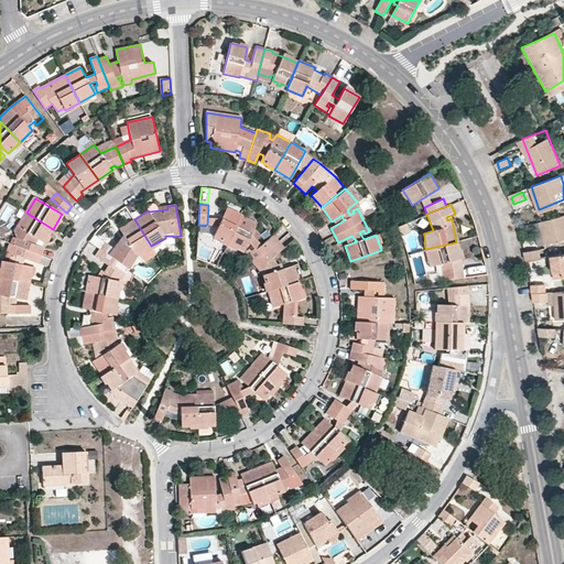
[(228,243),(242,216),(227,208),(213,236),(228,243)]
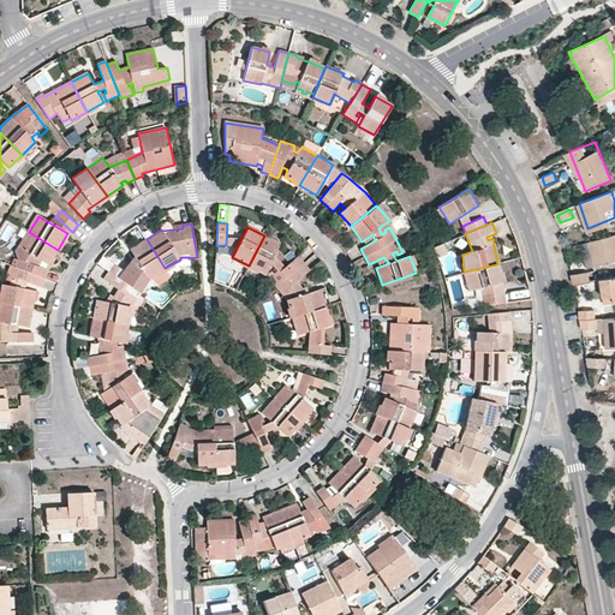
[(58,250),(29,232),(19,248),(48,264),(58,250)]
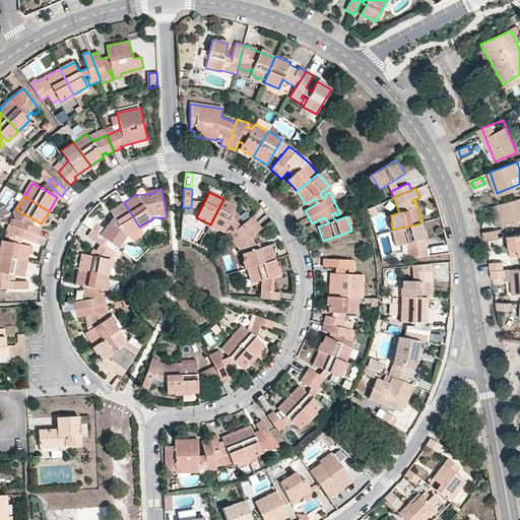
[(519,198),(499,204),(505,225),(519,220),(519,198)]
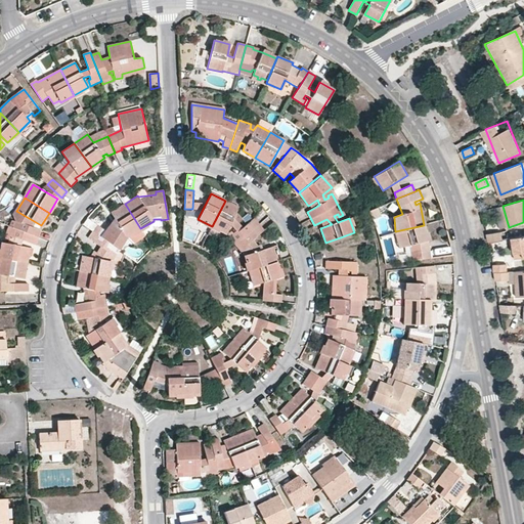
[(239,208),(225,201),(212,226),(226,233),(230,224),(235,230),(232,233),(231,231),(227,234),(243,253),(247,250),(245,248),(248,246),(254,252),(245,255),(249,270),(276,261),(271,247),(260,250),(252,241),(263,230),(254,218),(242,228),(234,218),(239,208)]
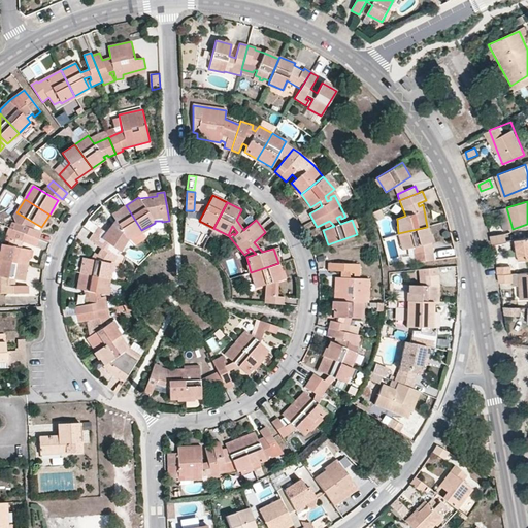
[(127,239),(141,230),(126,205),(112,215),(117,223),(108,234),(99,228),(94,234),(119,252),(127,239)]
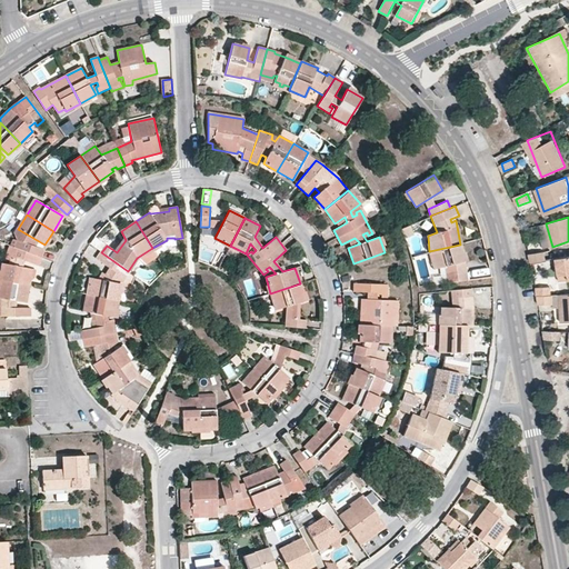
[(2,263),(0,272),(0,280),(29,287),(32,269),(21,267),(25,260),(39,266),(45,249),(26,242),(22,250),(10,246),(6,258),(10,260),(11,257),(16,259),(13,266),(2,263)]
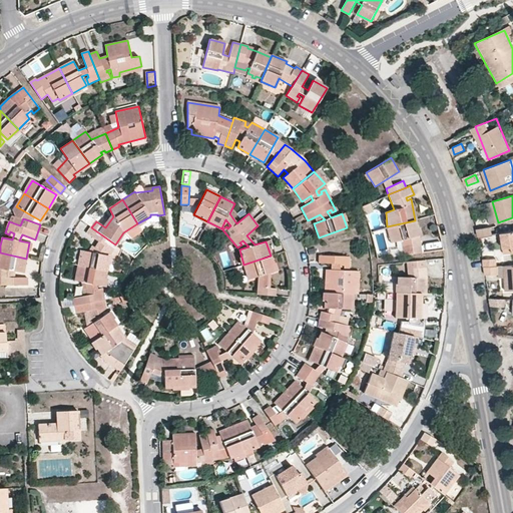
[(415,220),(387,226),(391,242),(401,240),(403,255),(422,251),(415,220)]
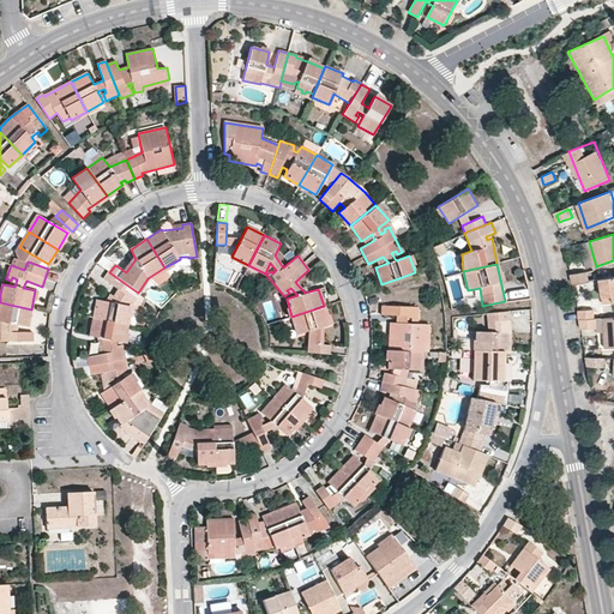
[(585,271),(571,274),(572,283),(587,282),(585,271)]
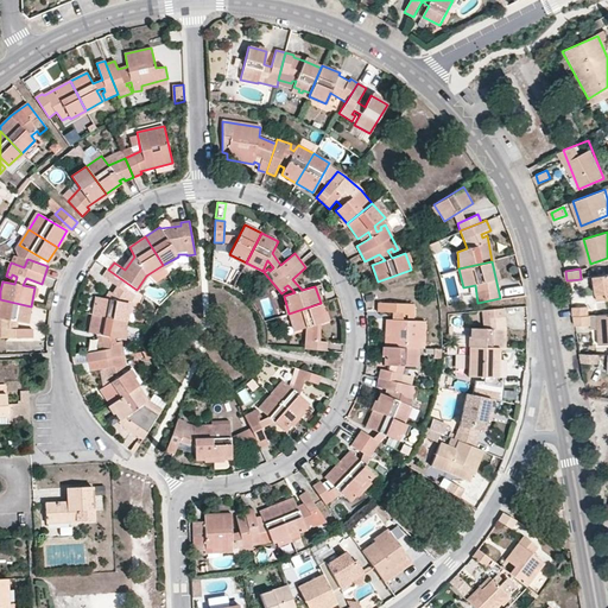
[(137,290),(108,270),(103,277),(116,286),(108,299),(96,297),(93,314),(125,321),(128,303),(122,302),(126,297),(131,301),(137,290)]
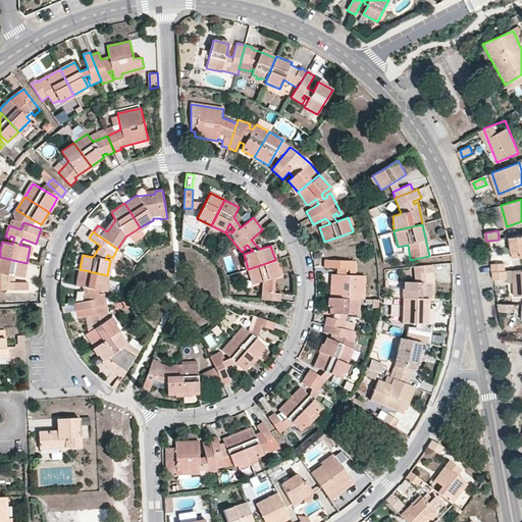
[(521,235),(511,237),(514,259),(521,257),(521,235)]
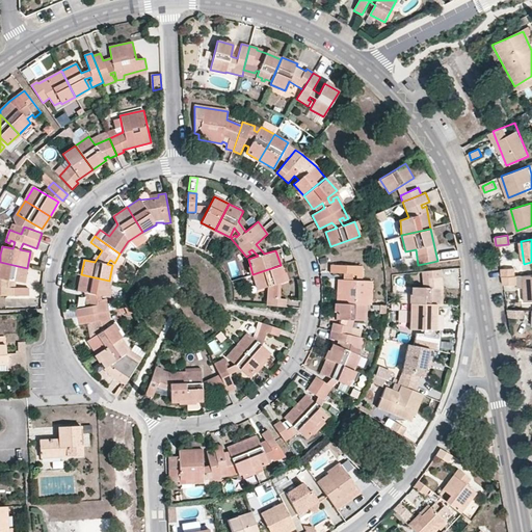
[(404,265),(417,265),(417,257),(403,258),(404,265)]
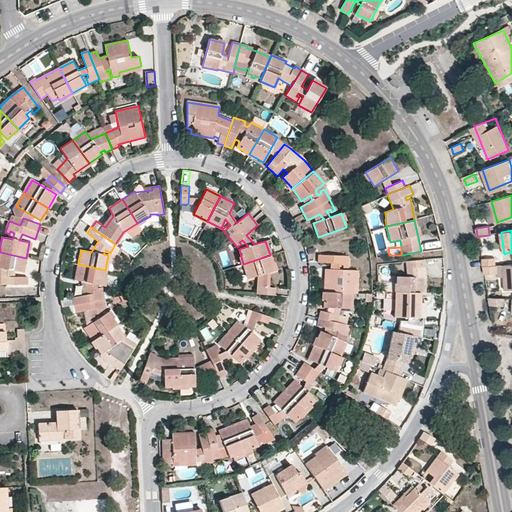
[(26,258),(0,252),(0,267),(6,269),(13,270),(23,272),(26,258)]
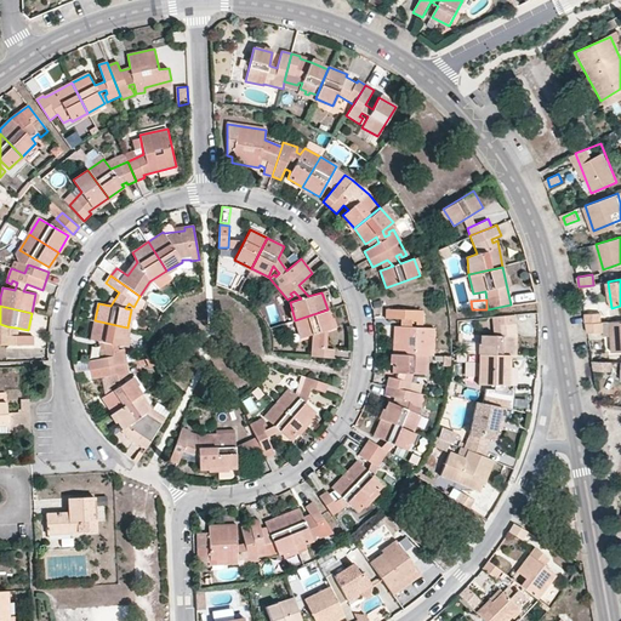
[(328,309),(295,320),(301,339),(332,328),(328,309)]
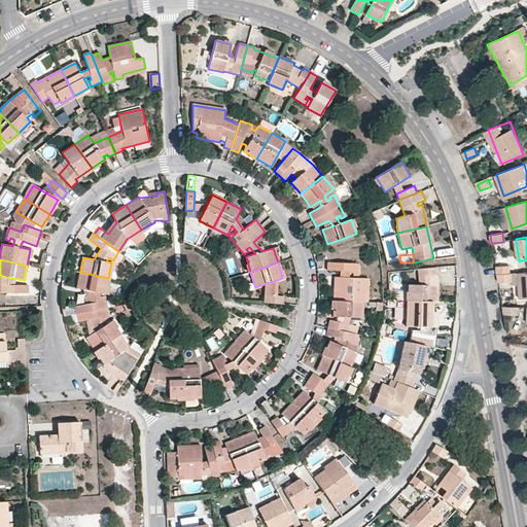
[(335,277),(334,301),(362,302),(366,302),(369,278),(348,277),(349,272),(352,273),(352,275),(357,275),(358,264),(327,262),(327,270),(342,271),(341,277),(335,277)]
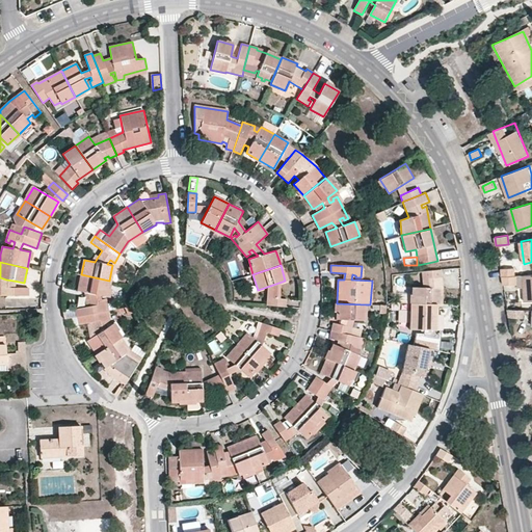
[(442,269),(420,271),(420,277),(442,277),(442,269)]
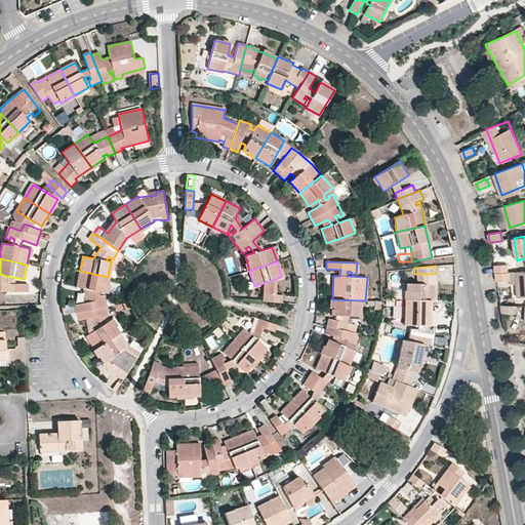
[(105,293),(108,277),(80,271),(77,287),(86,289),(88,301),(74,305),(77,321),(86,319),(87,326),(93,325),(95,330),(86,336),(94,349),(119,332),(111,320),(101,326),(99,318),(104,317),(104,319),(109,318),(107,307),(105,295),(99,295),(99,291),(105,293)]
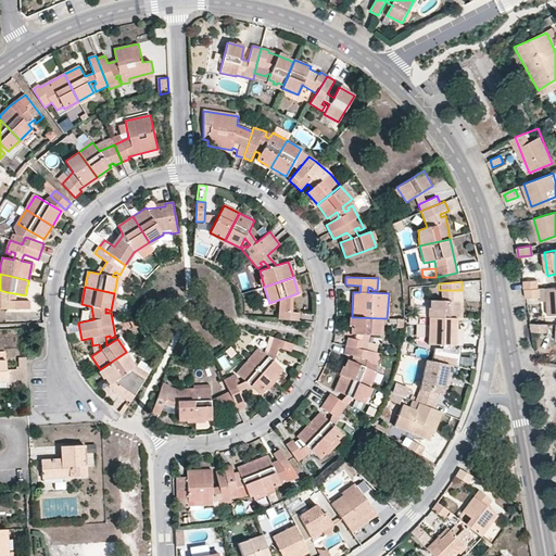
[(14,293),(7,292),(7,299),(2,299),(2,295),(0,295),(0,308),(29,308),(29,301),(14,300),(14,293)]
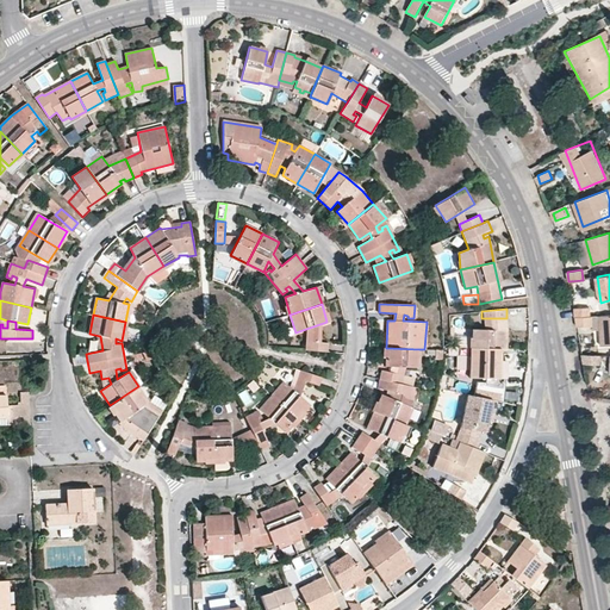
[(473,329),(472,348),(500,348),(508,349),(508,330),(473,329)]
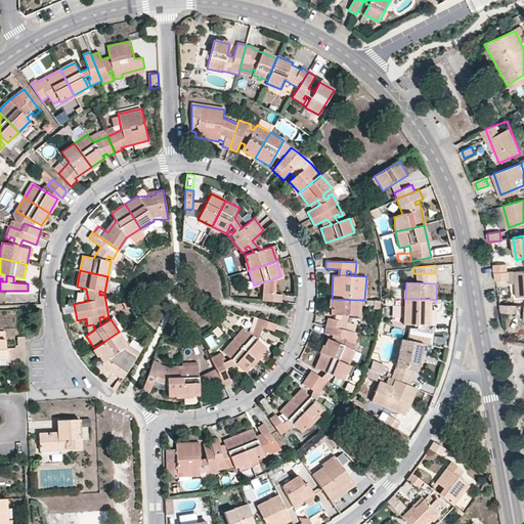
[(262,293),(262,300),(280,302),(281,294),(262,293)]
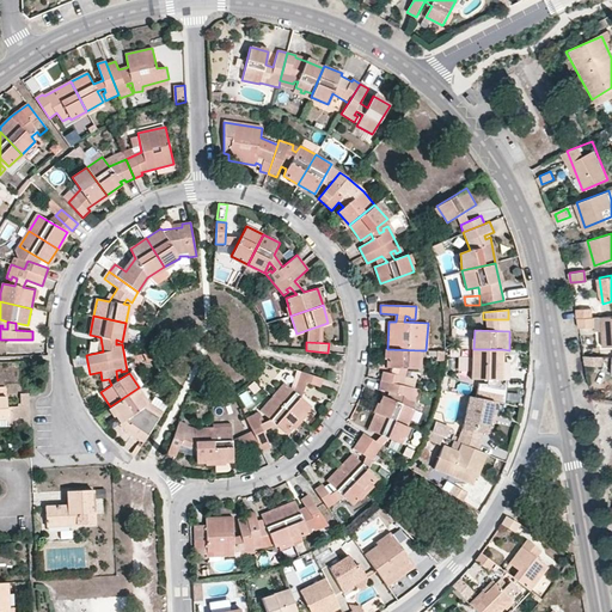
[(421,368),(421,350),(387,349),(386,367),(421,368)]
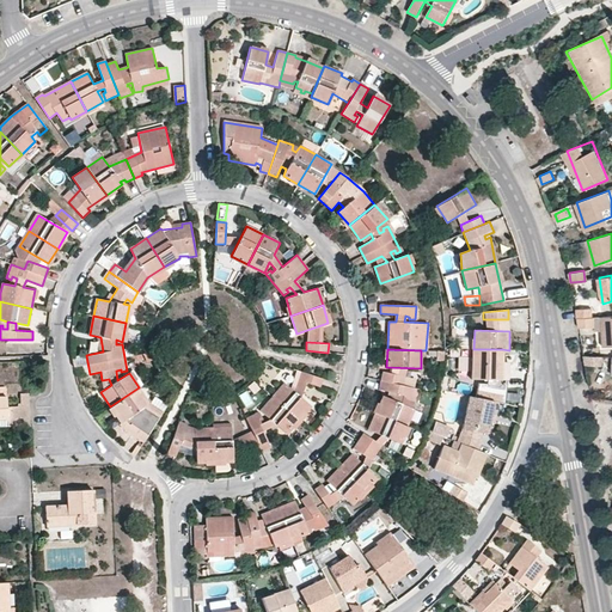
[(502,349),(473,349),(472,379),(501,379),(502,349)]
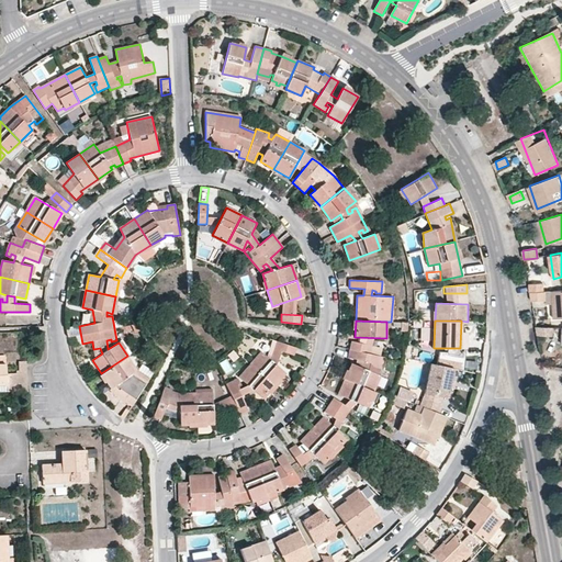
[(554,328),(540,327),(540,336),(553,337),(554,328)]
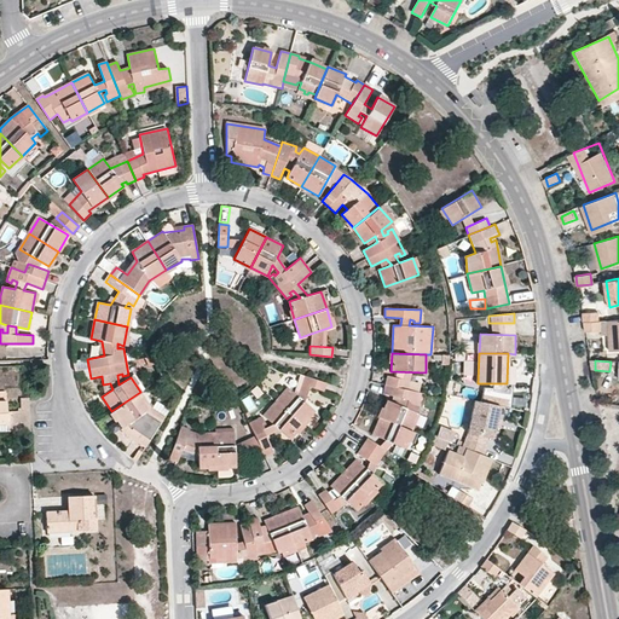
[(387,400),(380,417),(411,431),(418,415),(406,409),(408,401),(412,403),(411,405),(418,406),(422,393),(408,389),(409,381),(387,375),(383,394),(399,398),(398,405),(387,400)]
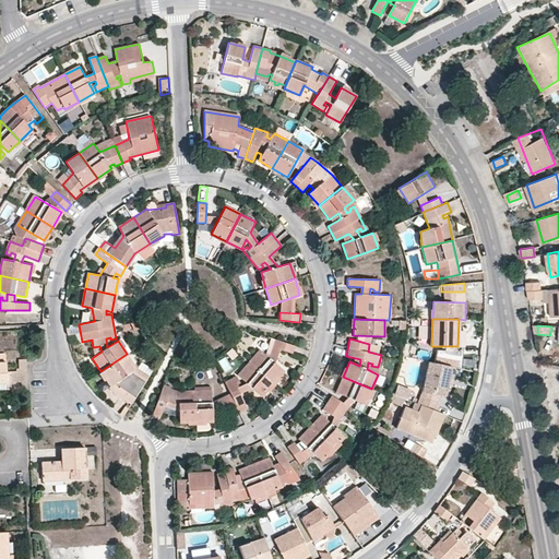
[(275,340),(273,347),(292,353),(295,346),(275,340)]
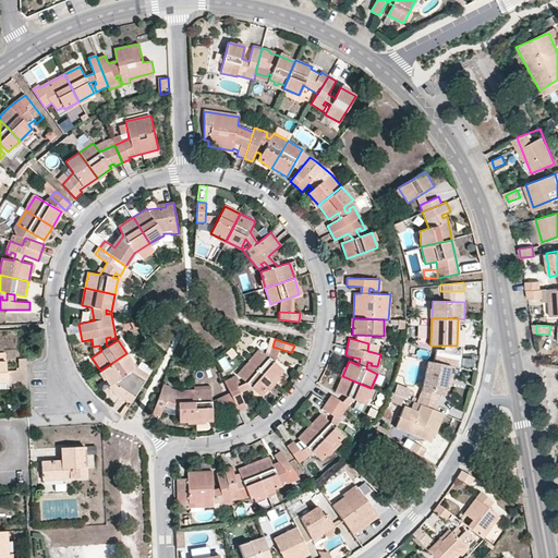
[(259,349),(249,362),(273,383),(282,370),(259,349)]
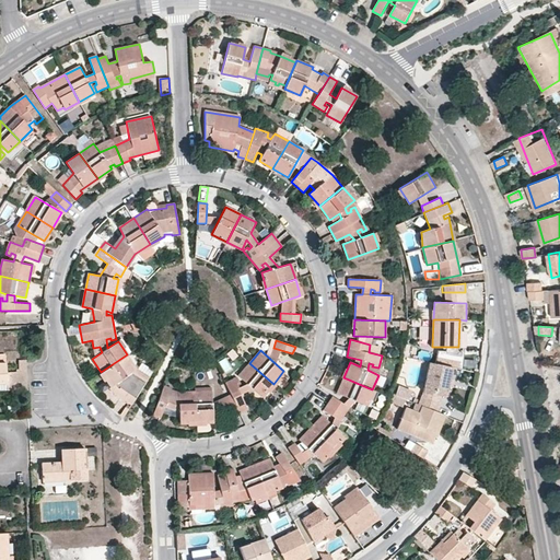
[(435,362),(459,365),(462,353),(438,350),(435,362)]
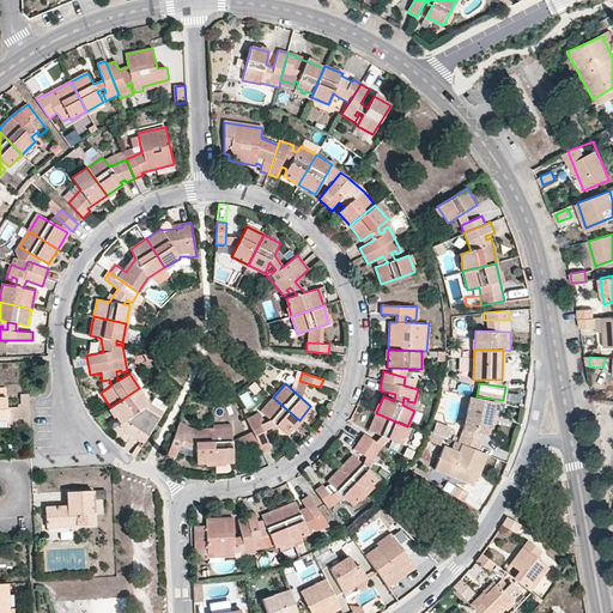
[(0,419),(7,420),(7,428),(30,426),(29,407),(7,408),(6,389),(0,388),(0,419)]
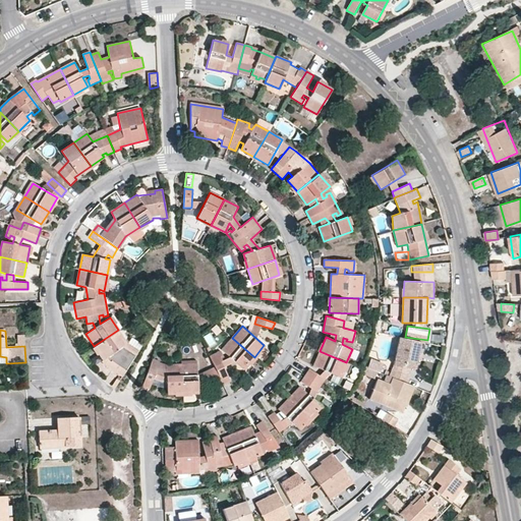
[(118,330),(94,346),(103,359),(105,358),(109,361),(106,364),(122,377),(138,352),(126,344),(118,330)]
